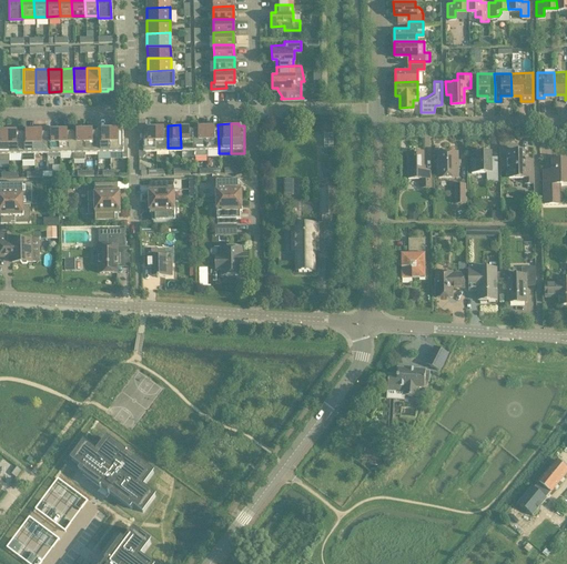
[(193,124),(180,124),(181,148),(193,148),(193,124)]
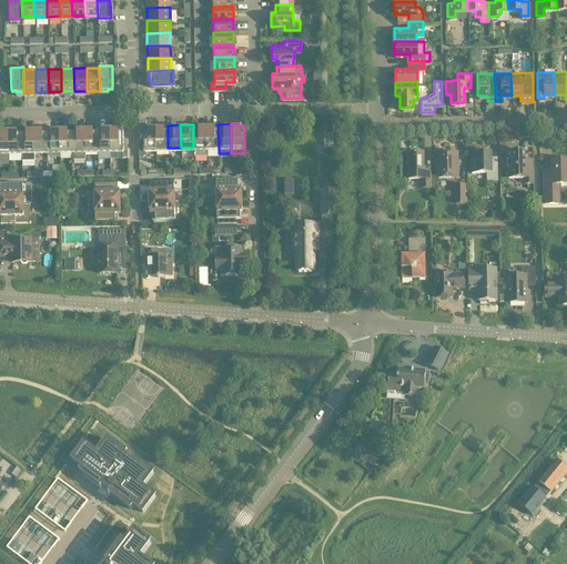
[(205,124),(193,124),(193,148),(193,153),(205,153),(205,148),(206,148),(205,124)]
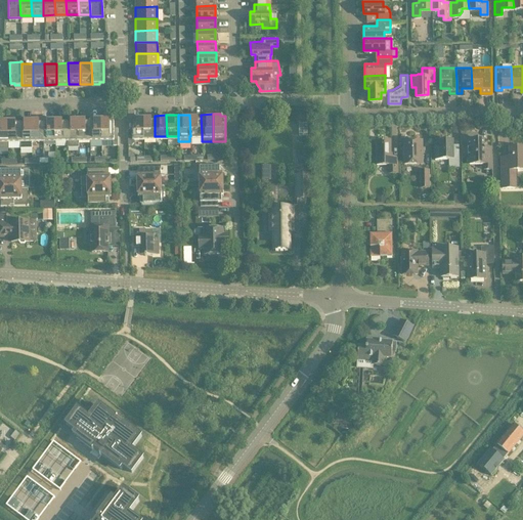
[(201,115),(189,115),(190,136),(202,135),(201,115)]
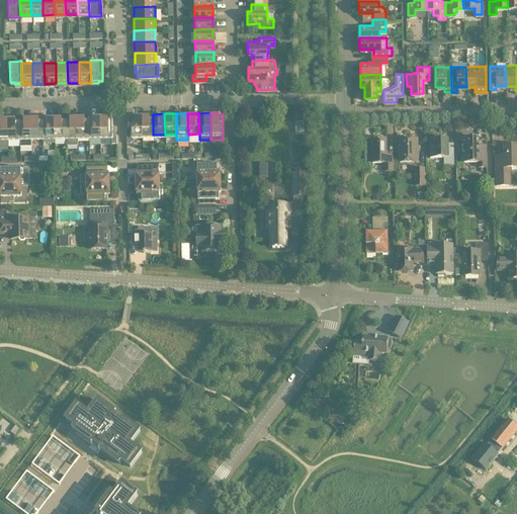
[(99,115),(100,136),(110,136),(110,141),(116,141),(115,117),(111,117),(111,116),(106,116),(106,114),(99,115)]
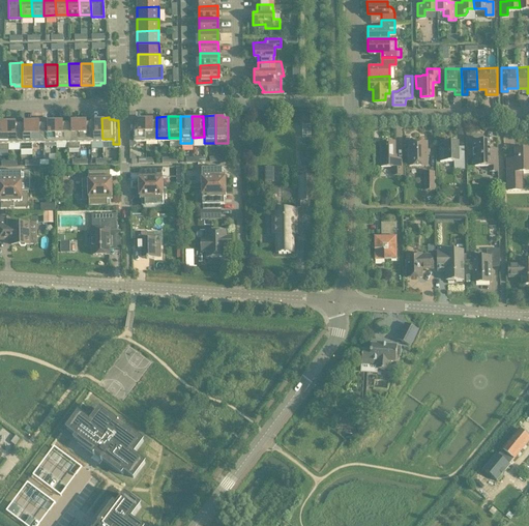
[(145,138),(145,117),(138,117),(138,119),(133,119),(133,126),(128,126),(128,144),(134,144),(134,139),(145,138)]
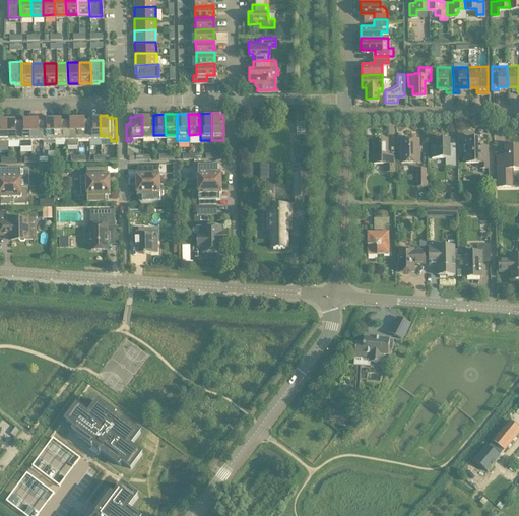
[(153,115),(142,115),(142,135),(153,135),(153,115)]
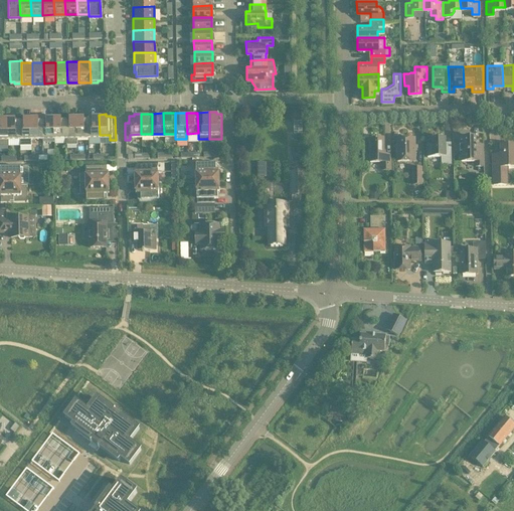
[(53,115),(41,116),(42,136),(53,136),(53,115)]
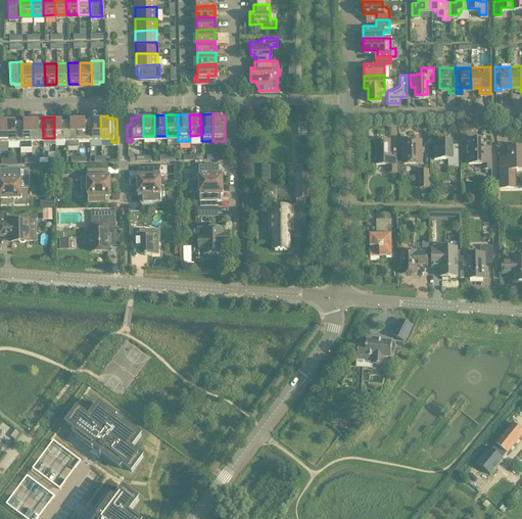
[(65,138),(65,116),(54,116),(54,138),(65,138)]
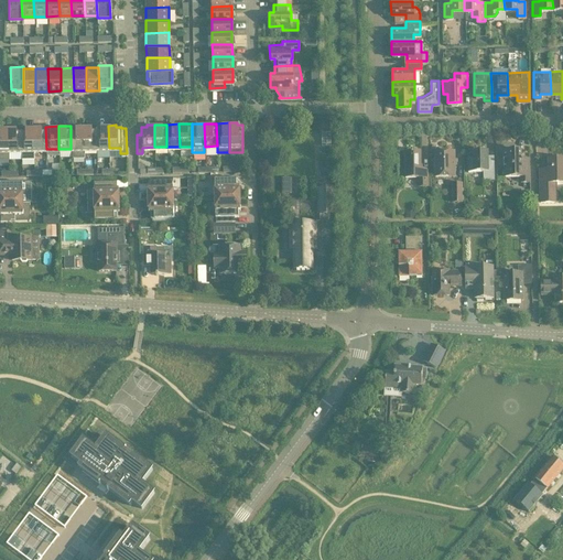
[(84,149),(83,126),(71,126),(71,149),(72,155),(84,155),(84,149)]
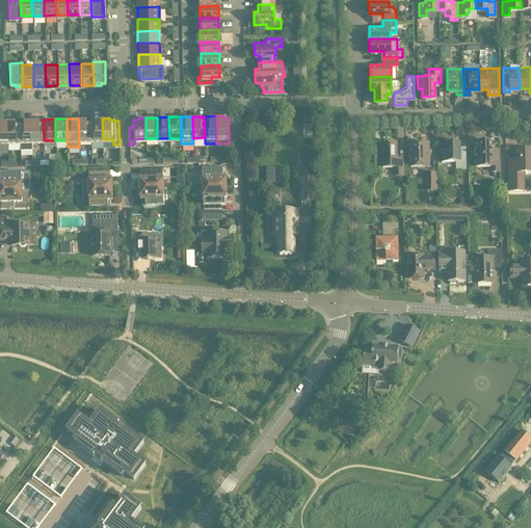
[(90,119),(78,119),(79,140),(90,140),(90,119)]
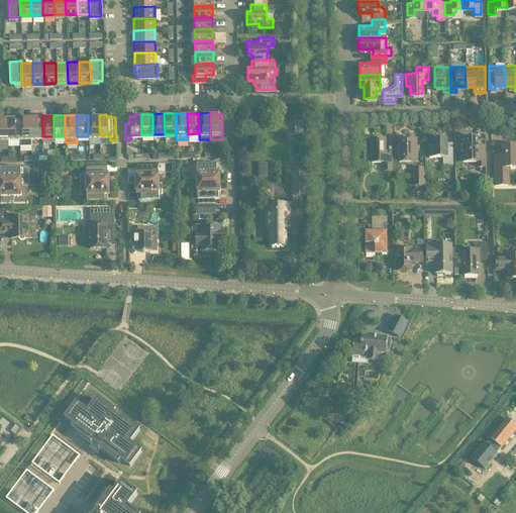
[(100,135),(99,115),(88,115),(88,136),(100,135)]
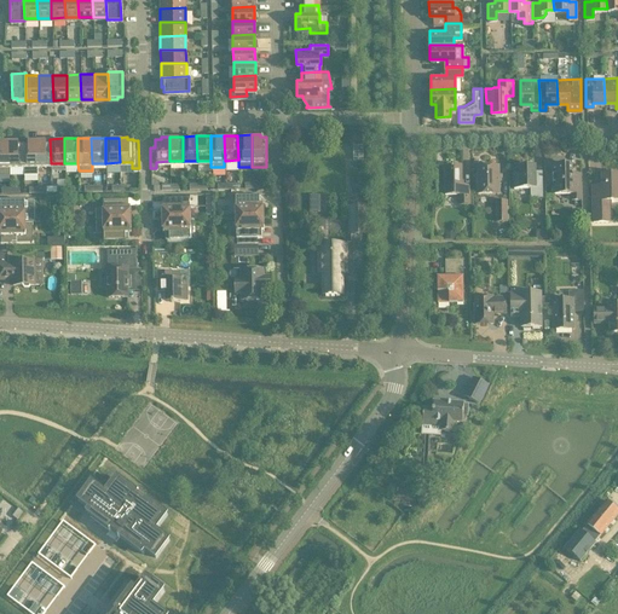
[(9,164),(9,139),(0,139),(0,142),(0,172),(10,172),(10,164),(9,164)]
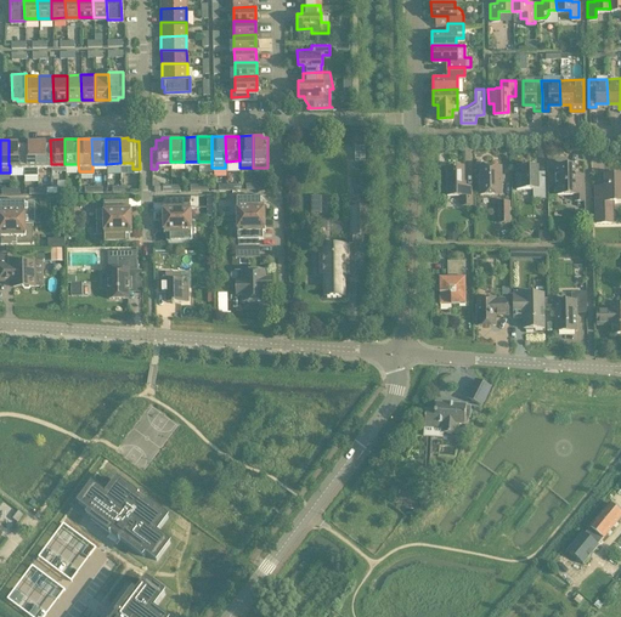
[(22,140),(9,140),(9,165),(10,165),(23,165),(22,140)]
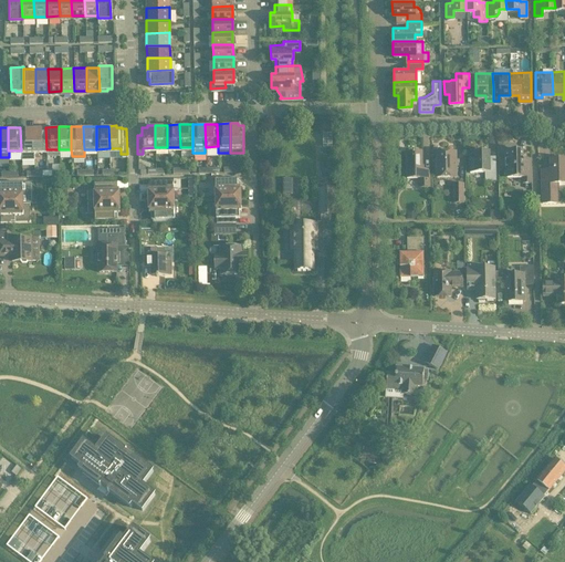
[(33,151),(33,127),(20,127),(21,151),(21,157),(33,157),(33,151)]
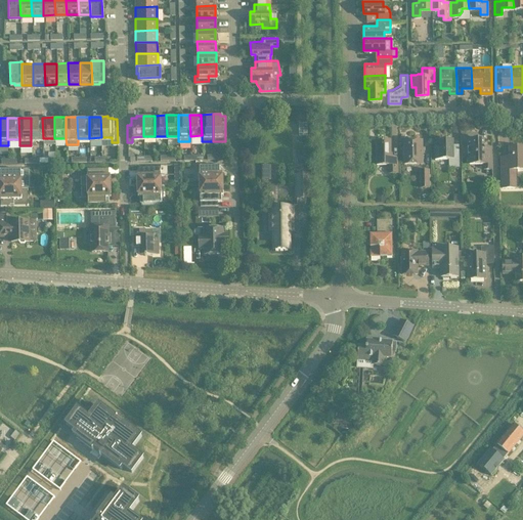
[(43,138),(42,118),(31,118),(31,139),(43,138)]
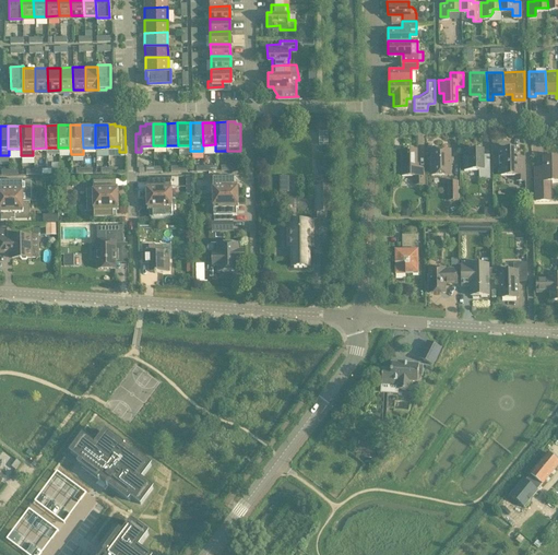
[(515,145),(498,146),(498,172),(515,172),(515,177),(523,177),(523,158),(515,158),(515,145)]
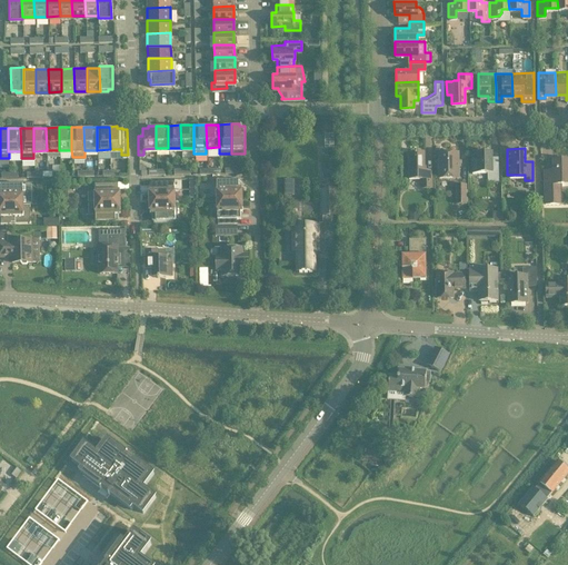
[(457,149),(437,150),(438,176),(458,175),(457,149)]
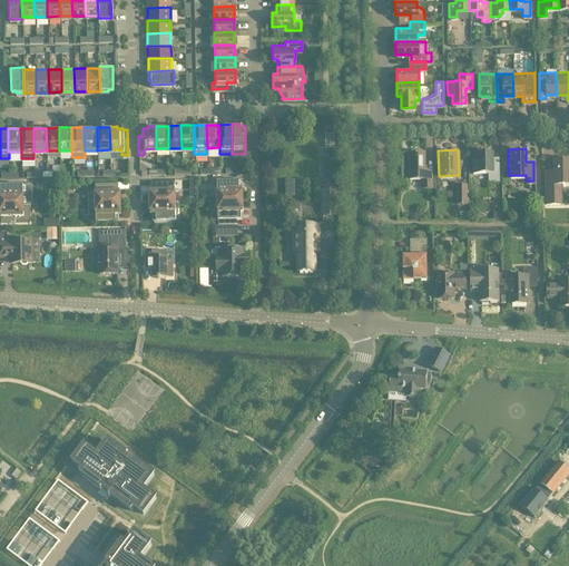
[(478,156),(471,156),(471,171),(488,171),(488,178),(499,178),(499,164),(492,165),(491,149),(478,149),(478,156)]
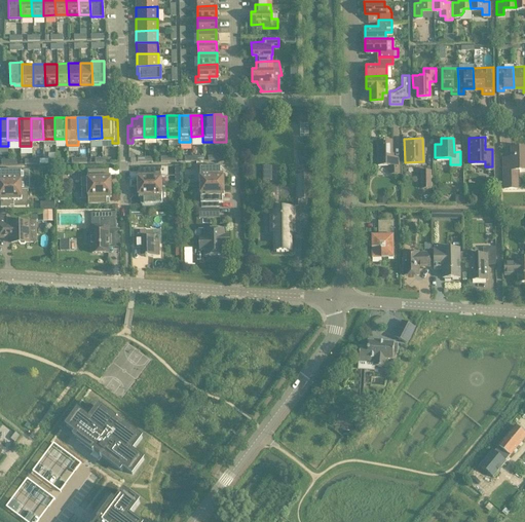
[(373,148),(373,149),(373,153),(374,154),(375,155),(377,155),(377,162),(388,162),(388,171),(399,171),(398,155),(391,155),(391,139),(377,139),(377,146),(375,147),(373,148)]
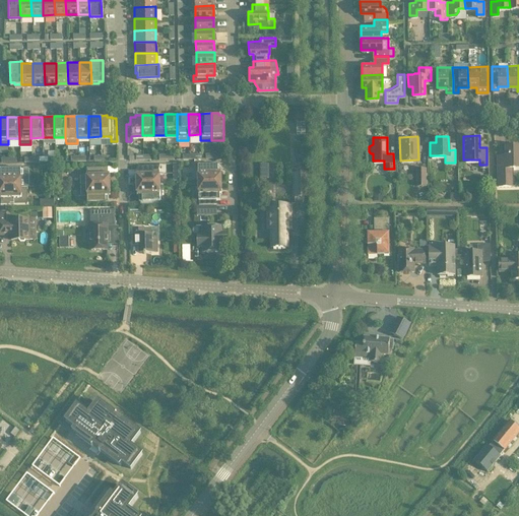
[(505,158),(497,159),(497,174),(497,184),(513,184),(515,182),(516,179),(516,176),(515,174),(513,173),(512,166),(518,165),(518,142),(505,143),(505,158)]
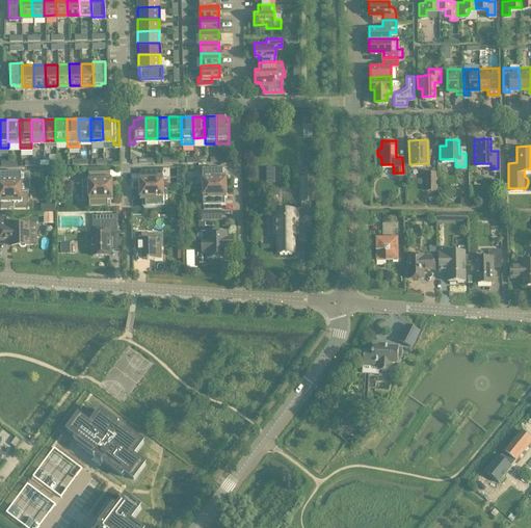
[(266,177),(274,177),(274,163),(266,164),(266,177)]
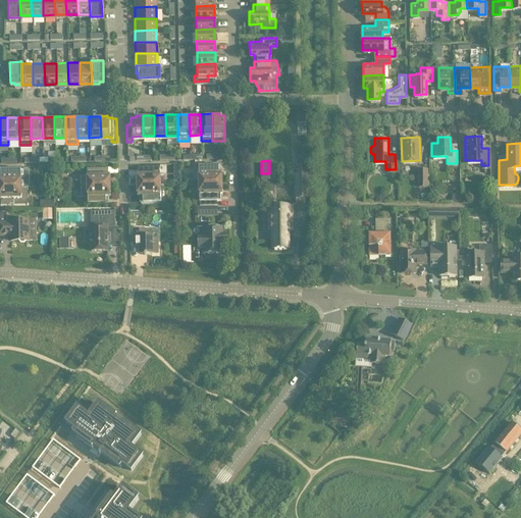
[(198,180),(221,179),(221,168),(219,168),(219,162),(198,163),(198,180)]
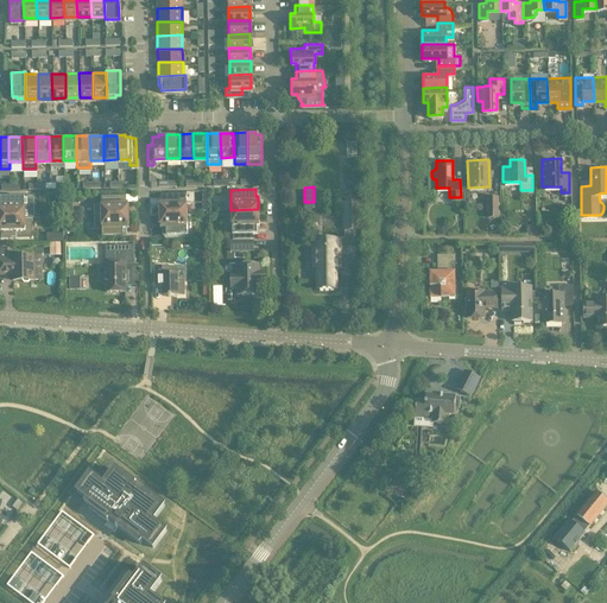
[(159,211),(185,211),(185,190),(160,191),(160,198),(159,198),(159,211)]
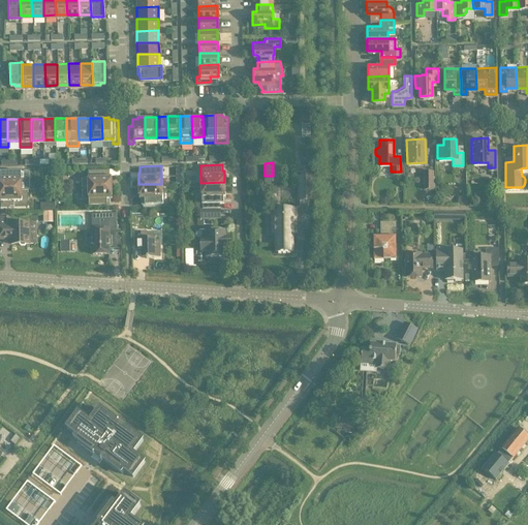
[(82,185),(111,185),(111,174),(109,174),(109,166),(87,167),(87,174),(81,174),(82,185)]
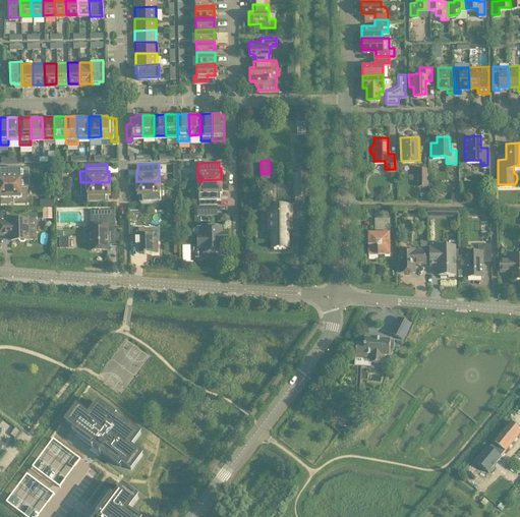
[(0,183),(20,183),(20,166),(0,166),(0,183)]
